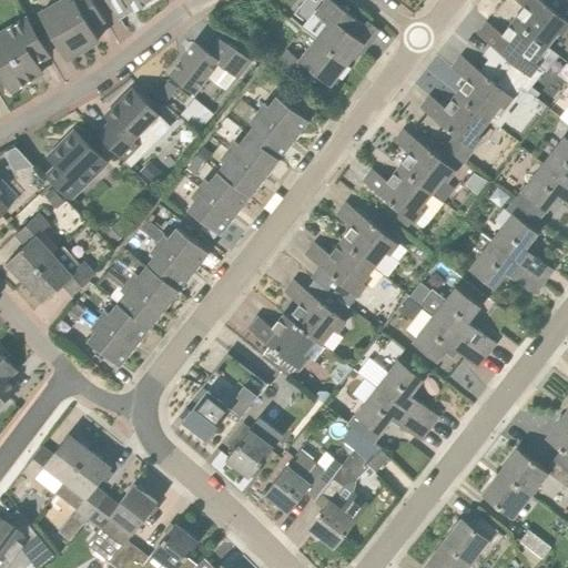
[(92,27),(104,20),(92,0),(62,0),(40,13),(66,58),(99,39),(92,27)]
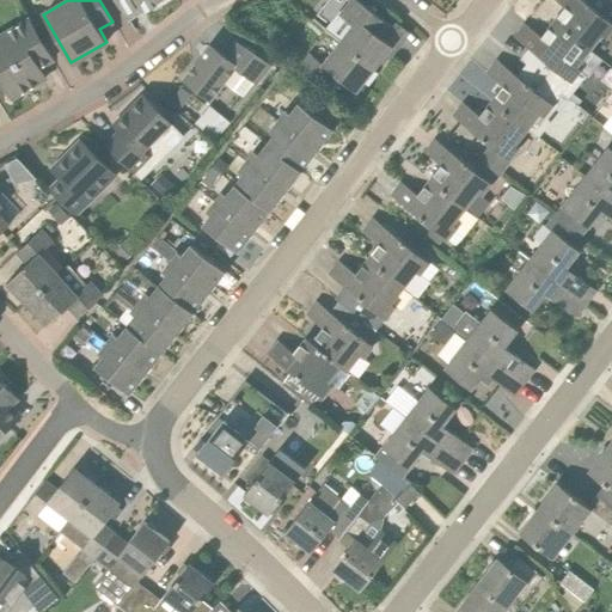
[(116,0),(128,19),(160,0),(116,0)]
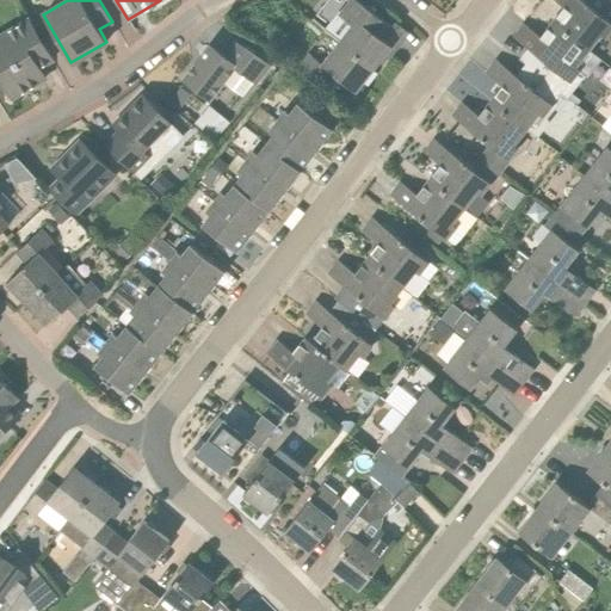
[(327,0),(316,14),(328,24),(325,29),(335,37),(347,22),(339,14),(345,6),(340,1),(337,0),(327,0)]
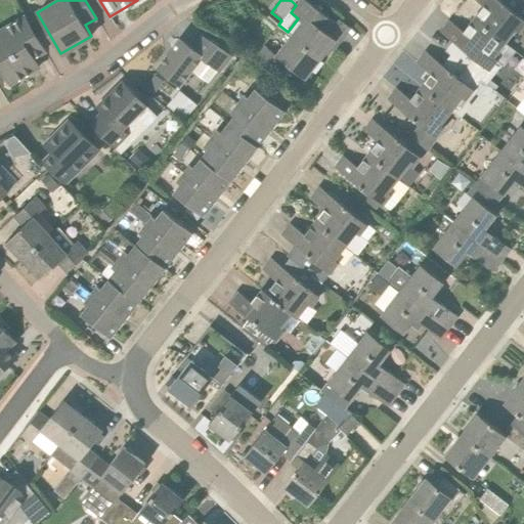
[(336,23),(306,0),(300,0),(295,8),(306,16),(291,36),(320,58),(336,39),(328,33),(336,23)]
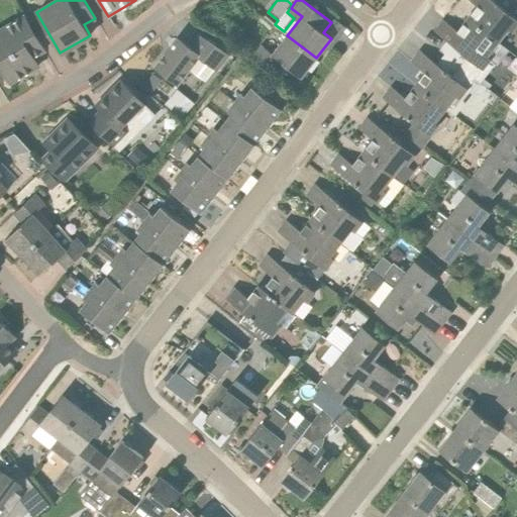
[(470,0),(477,5),(467,18),(497,41),(506,30),(512,31),(516,24),(516,19),(492,0),(470,0)]
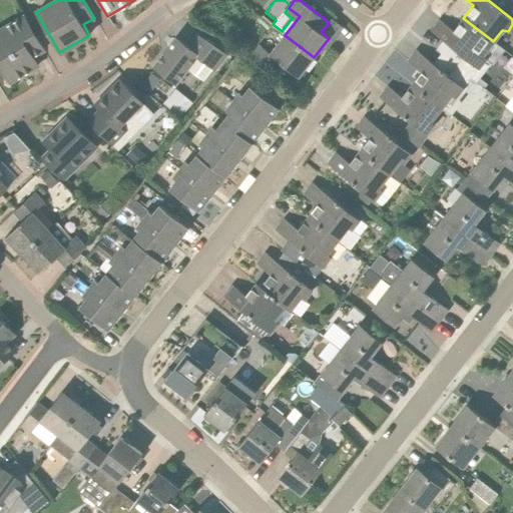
[(0,64),(10,82),(38,65),(32,56),(43,49),(24,16),(0,29),(0,64)]
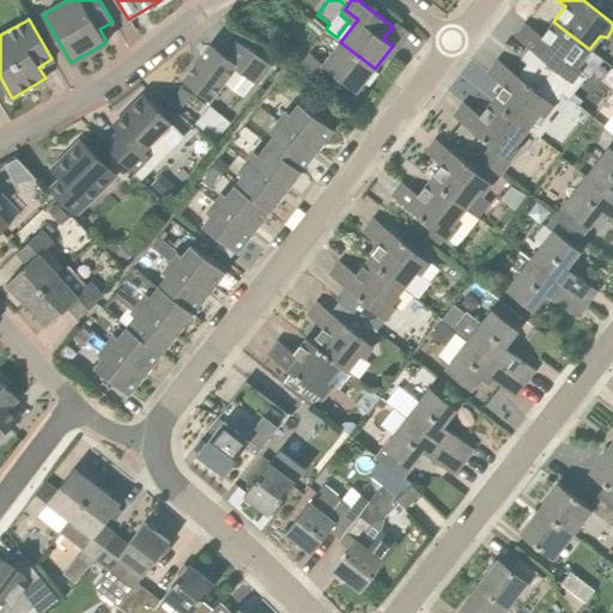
[(577,65),(589,49),(553,22),(542,36),(526,24),(515,37),(554,67),(545,78),(563,91),(562,92),(570,99),(588,77),(581,71),(583,68),(577,65)]
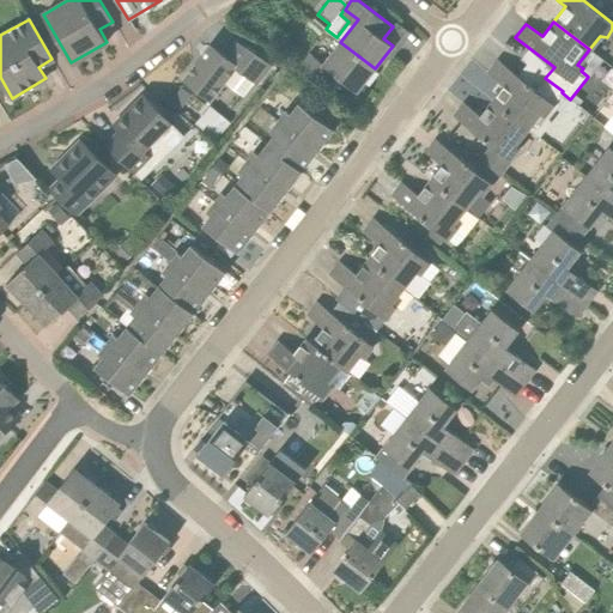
[(268,67),(237,42),(225,56),(211,44),(184,79),(208,99),(223,82),(243,97),(254,83),(255,84),(268,67)]
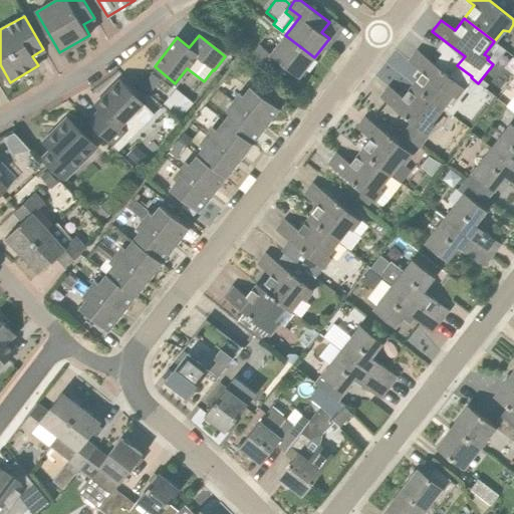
[(281,63),(299,77),(314,57),(285,35),(271,53),(261,45),(253,55),(274,72),(281,63)]
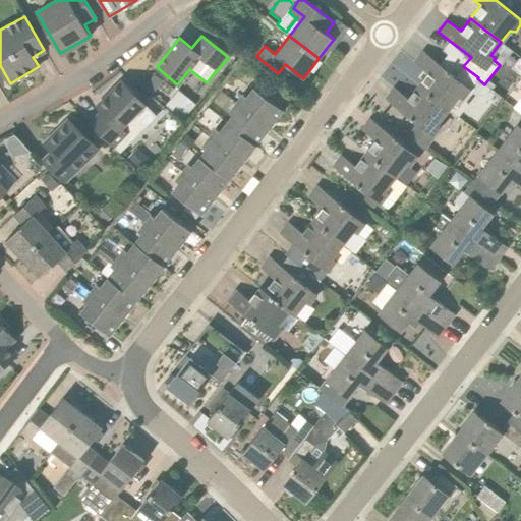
[(456,76),(423,51),(414,62),(427,73),(417,85),(449,110),(459,96),(463,99),(471,89),(470,88),(477,78),(478,77),(463,66),(456,76)]
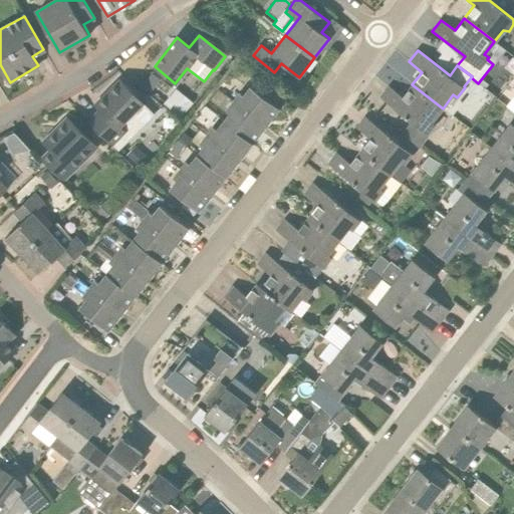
[(161,80),(152,73),(141,86),(150,94),(161,80)]
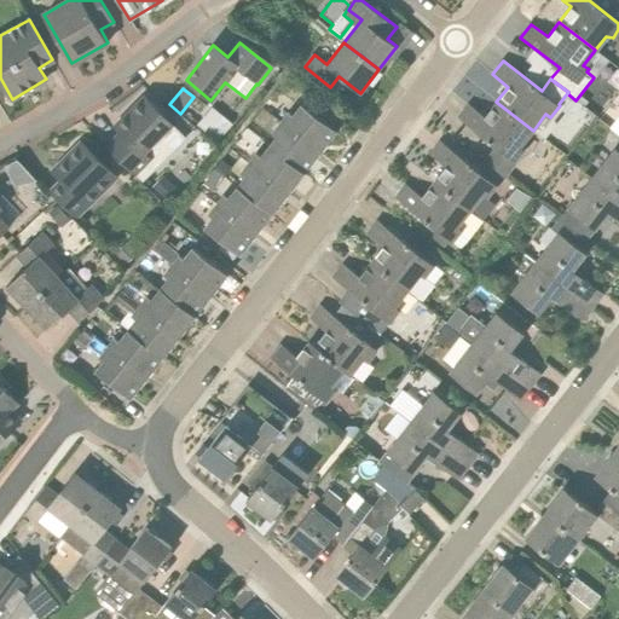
[(136,174),(151,157),(144,151),(172,121),(144,97),(122,120),(126,123),(120,131),(121,132),(106,148),(136,174)]
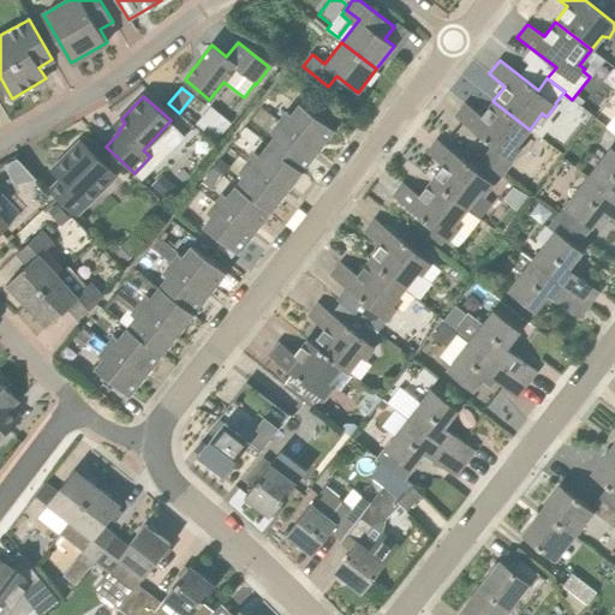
[(530,130),(493,101),(482,115),(465,103),(455,117),(493,147),(483,159),(502,173),(523,148),(518,144),(530,130)]
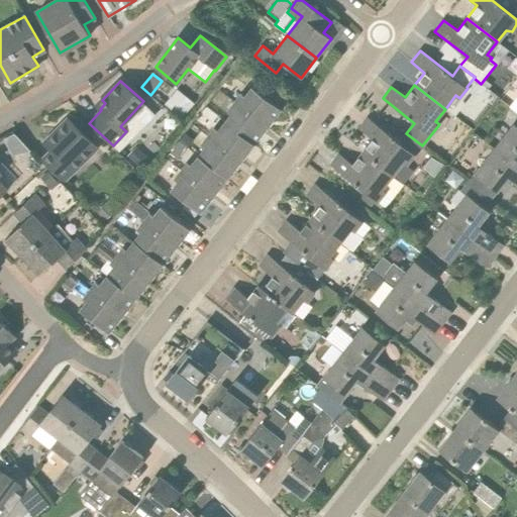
[(179,87),(168,102),(185,113),(195,98),(179,87)]
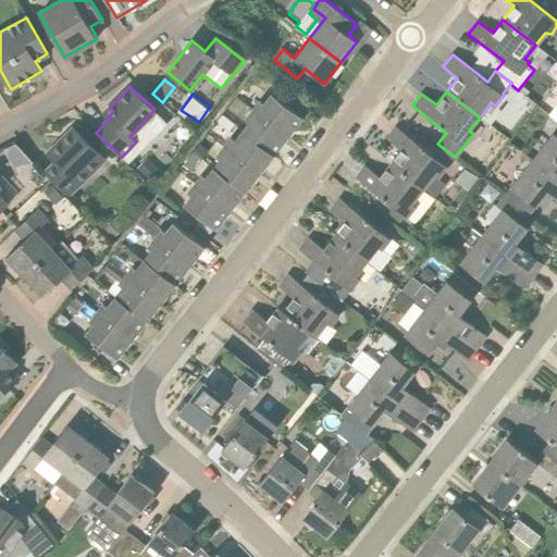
[(288,136),(302,118),(272,94),(264,103),(261,100),(254,110),(288,136)]
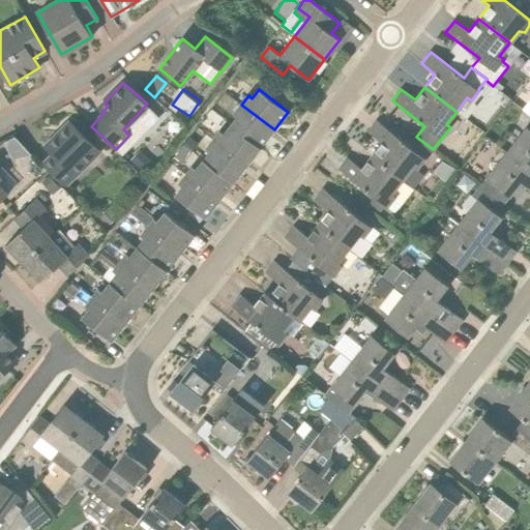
[(274,129),(241,105),(234,113),(238,116),(231,125),(260,148),(274,129)]
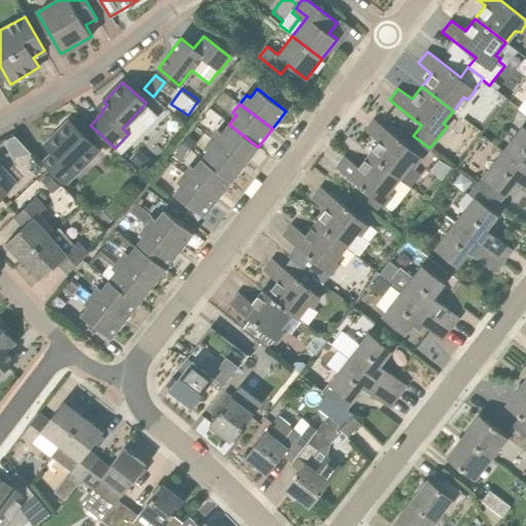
[(369,154),(400,178),(409,166),(414,168),(423,157),(429,148),(413,136),(407,145),(374,119),(365,130),(379,142),(369,154)]
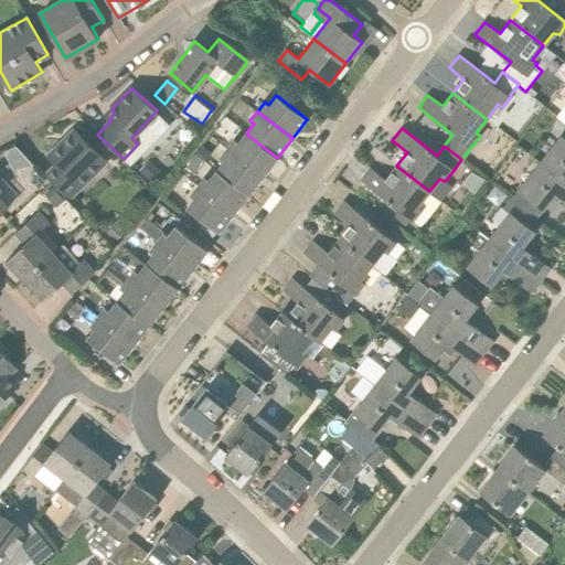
[(56,163),(45,174),(45,176),(70,200),(106,160),(74,129),(48,156),(56,163)]
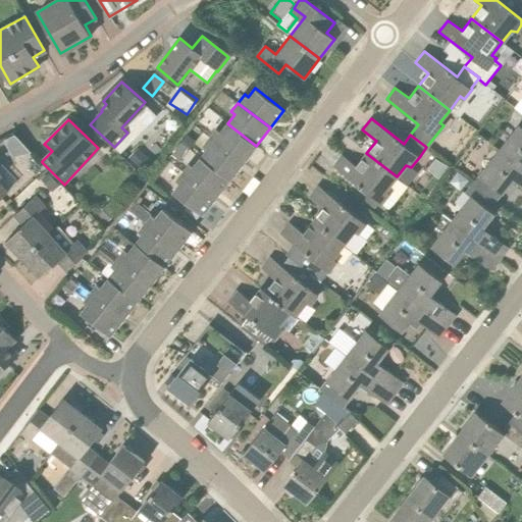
[(521,121),(519,125),(517,123),(498,149),(521,167),(521,121)]
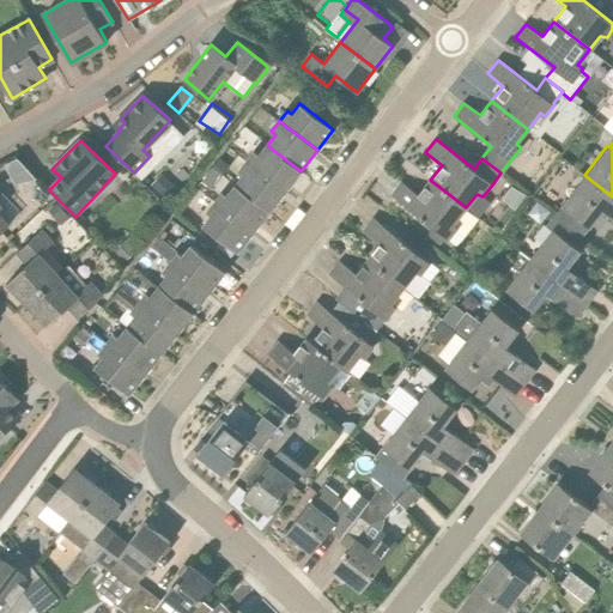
[(255,151),(247,162),(285,192),(301,171),(267,145),(260,155),(255,151)]
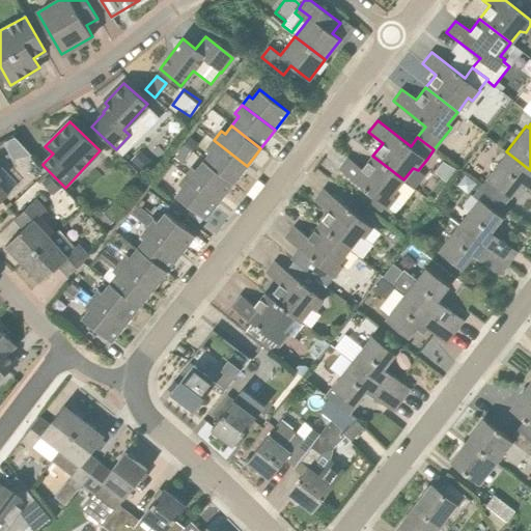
[(7,139),(17,157),(27,150),(18,133),(7,139)]
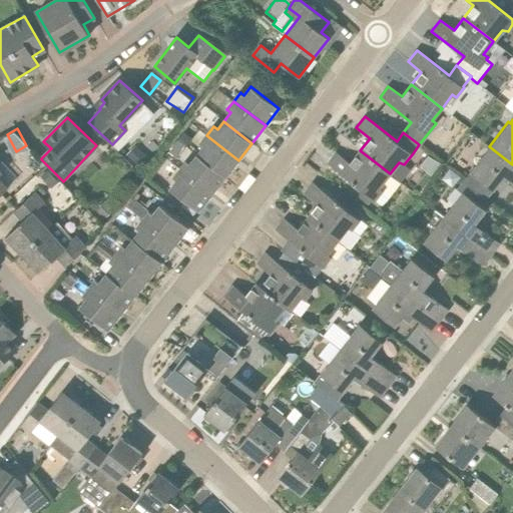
[(192,138),(184,132),(183,132),(177,139),(186,146),(192,138)]
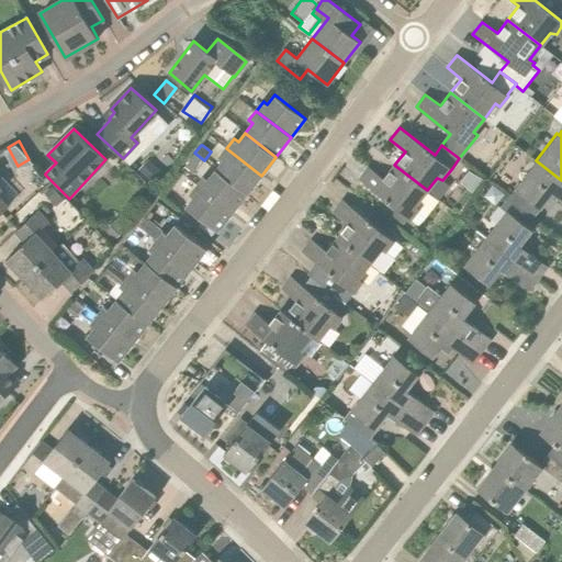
[(215,170),(246,194),(261,176),(226,148),(218,157),(223,160),(215,170)]
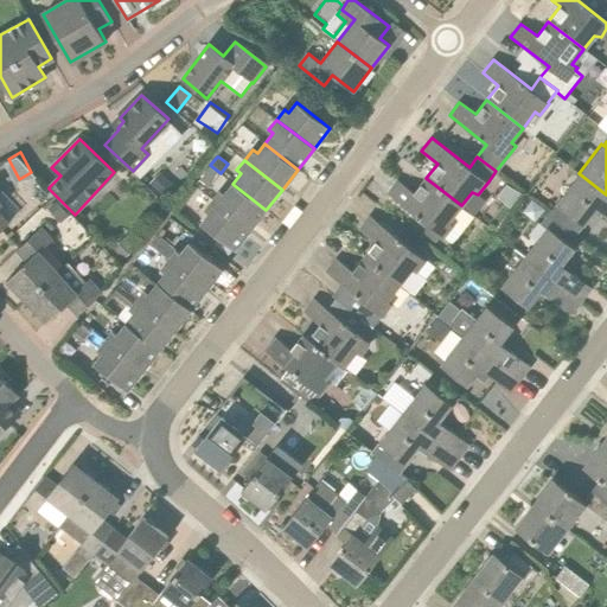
[(221,173),(210,165),(204,174),(213,181),(221,173)]
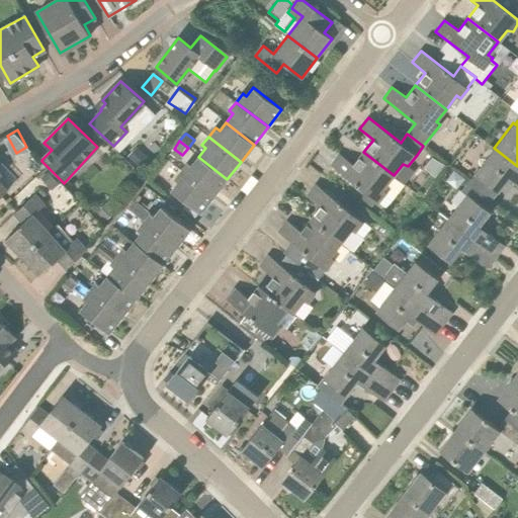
[(517,166),(494,148),(475,173),(476,174),(468,183),(490,200),(509,177),(517,183),(517,166)]
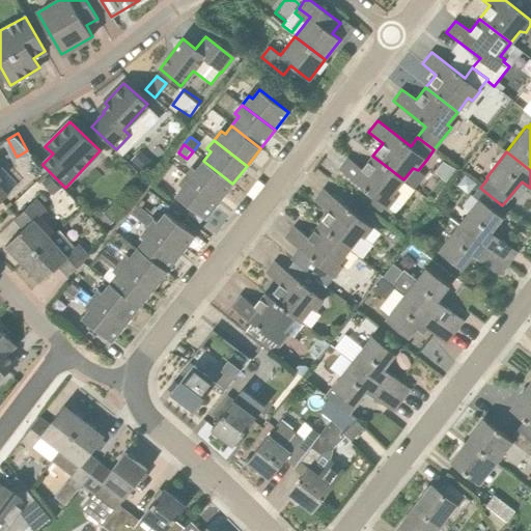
[(339,169),(388,208),(395,214),(415,190),(402,180),(403,179),(372,156),(362,169),(348,158),(339,169)]
